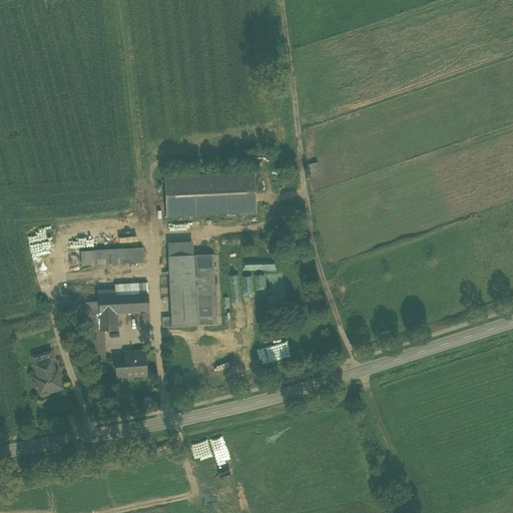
[(309,175),(320,174),(319,163),(308,163),(309,175)]
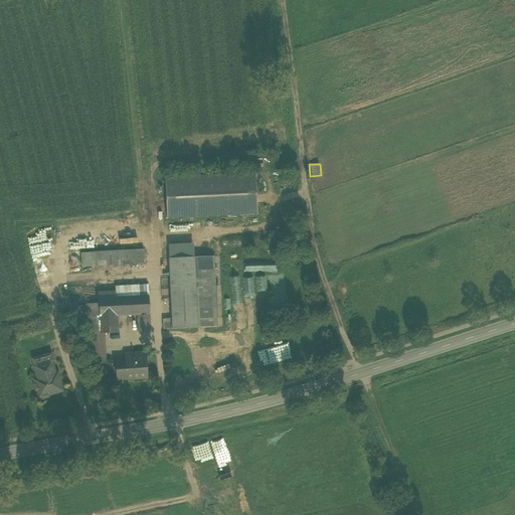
[(165,178),(167,218),(258,214),(255,174),(165,178)]
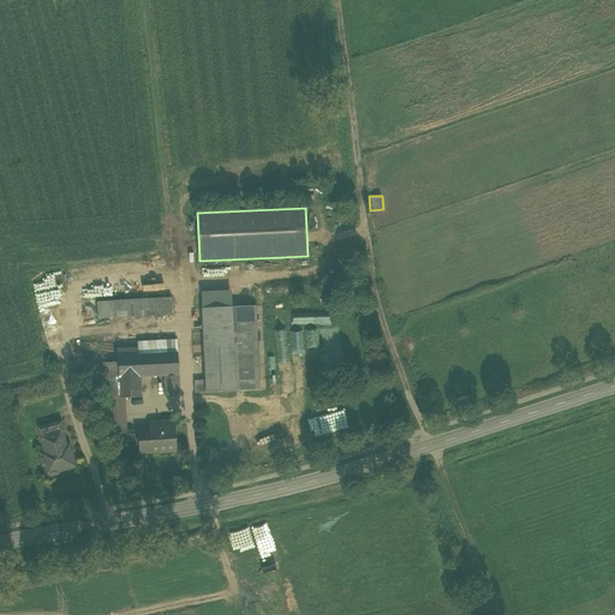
[(201,292),(202,309),(232,308),(231,291),(201,292)]
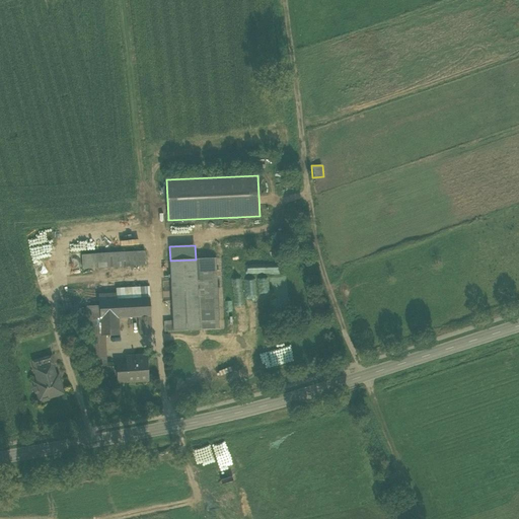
[(84,252),(84,268),(145,266),(144,250),(84,252)]
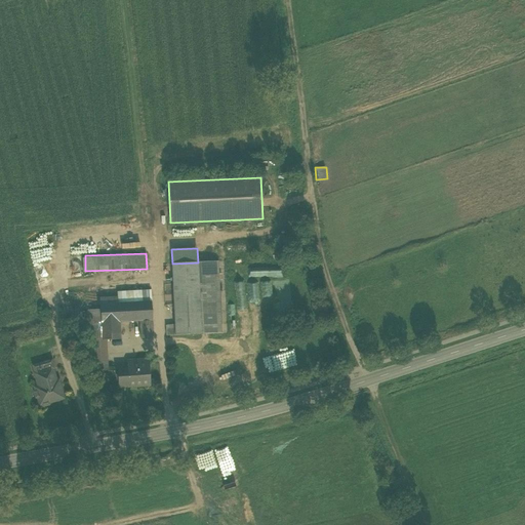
[(218,261),(198,263),(201,334),(221,333),(218,261)]
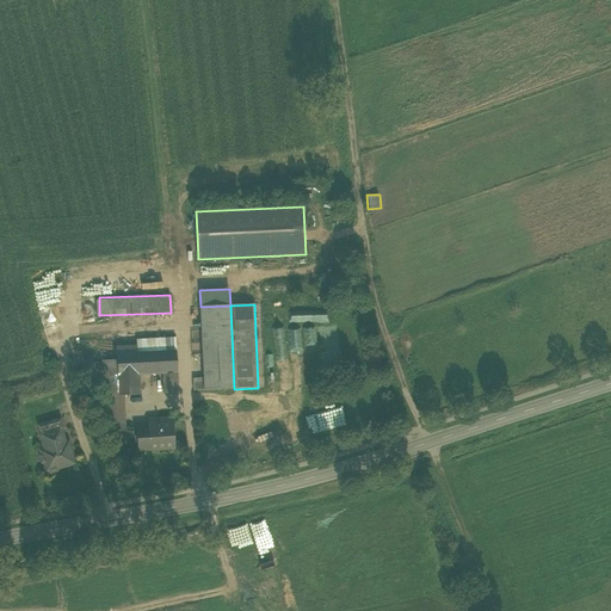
[(204,390),(234,389),(230,306),(201,307),(204,378),(204,390)]
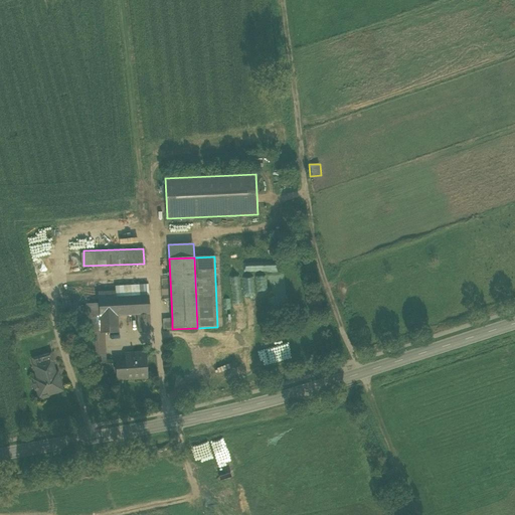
[(259,291),(258,268),(248,269),(249,291),(259,291)]
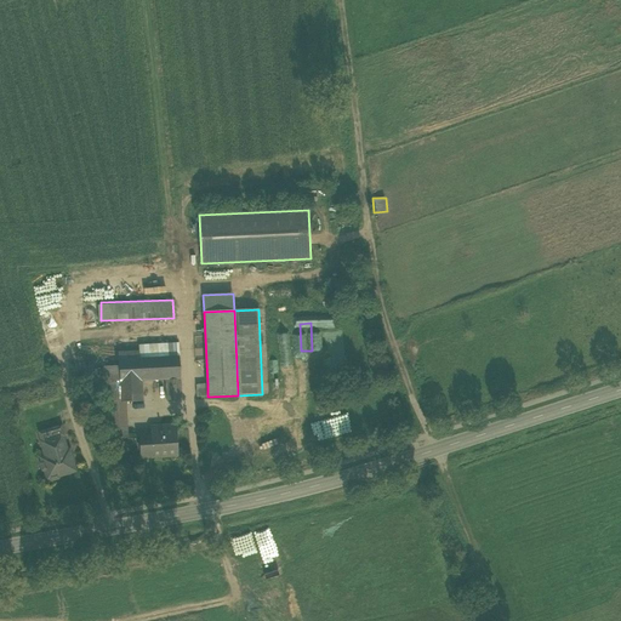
[(294,337),(294,328),(283,329),(284,339),(294,337)]
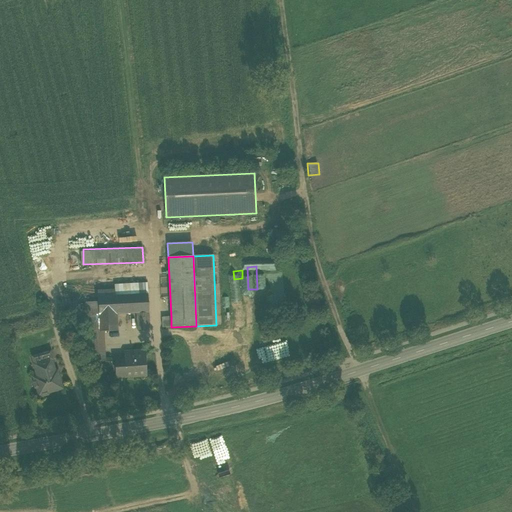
[(114,285),(115,290),(115,296),(148,294),(147,283),(114,285)]
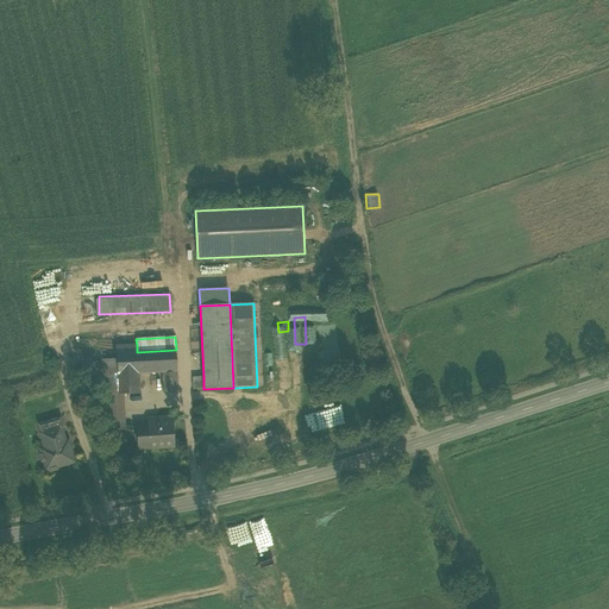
[(176,371),(176,350),(137,352),(137,345),(115,346),(117,359),(101,359),(102,395),(123,395),(139,394),(138,372),(162,372),(163,393),(177,391),(176,371)]
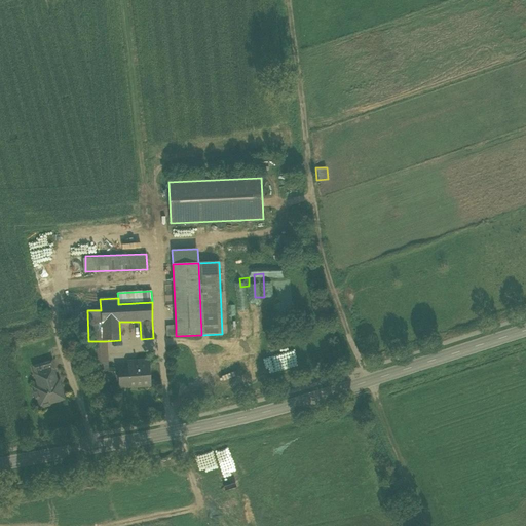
[(166,326),(166,337),(176,336),(176,326),(166,326)]
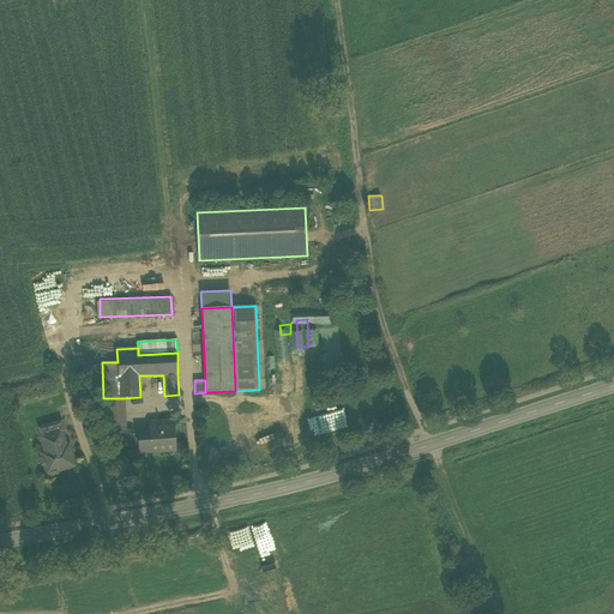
[(126,432),(124,398),(103,398),(104,433),(126,432)]
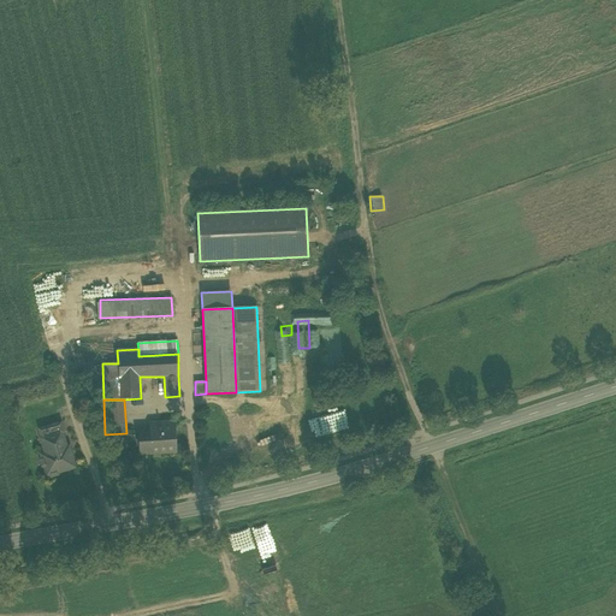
[(339,408),(243,424),(246,438),(295,430),(297,443),(344,436),(339,408)]
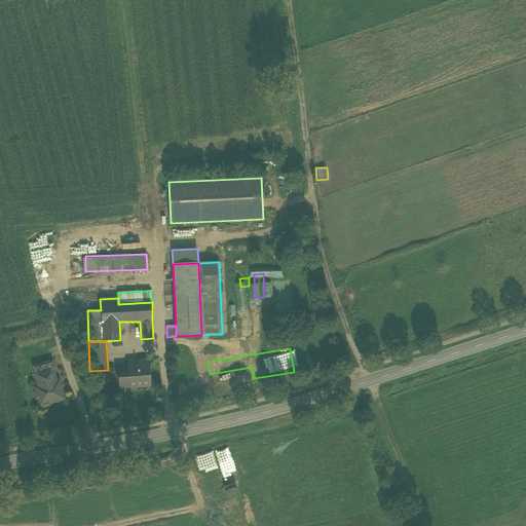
[(33,367),(35,375),(52,370),(54,370),(51,361),(33,367)]
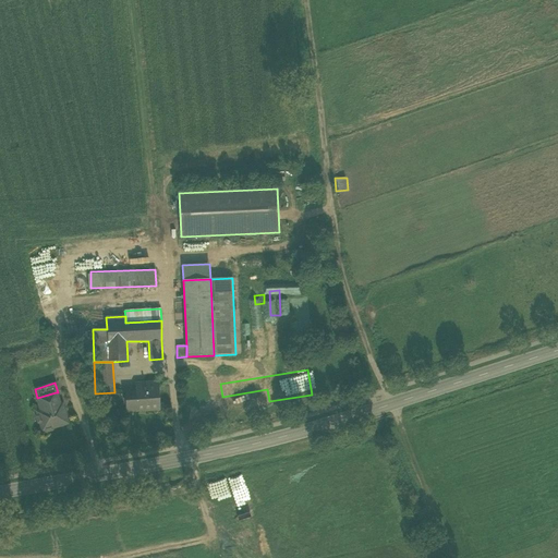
[(125,392),(126,411),(159,409),(157,383),(140,384),(140,387),(136,387),(136,391),(125,392)]
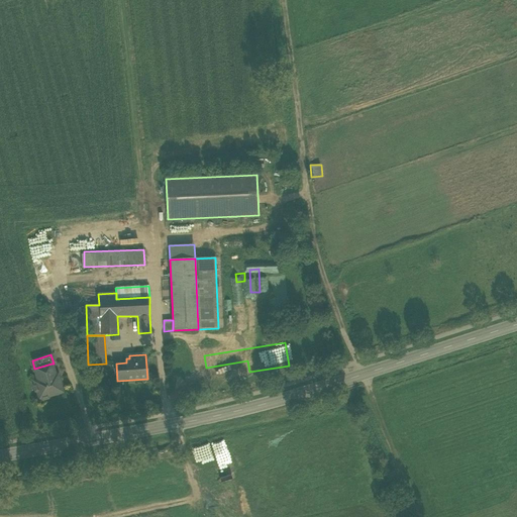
[(40,399),(42,400),(47,398),(48,396),(62,392),(57,376),(55,376),(52,364),(34,369),(38,381),(34,382),(35,384),(34,386),(35,391),(37,392),(39,399),(40,399)]
